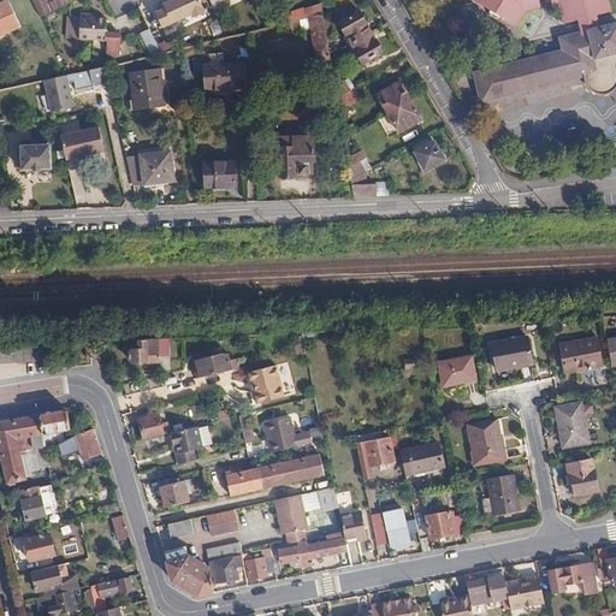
[(157,12),(164,27),(194,13),(196,17),(207,12),(201,0),(171,0),(165,4),(166,7),(157,12)]
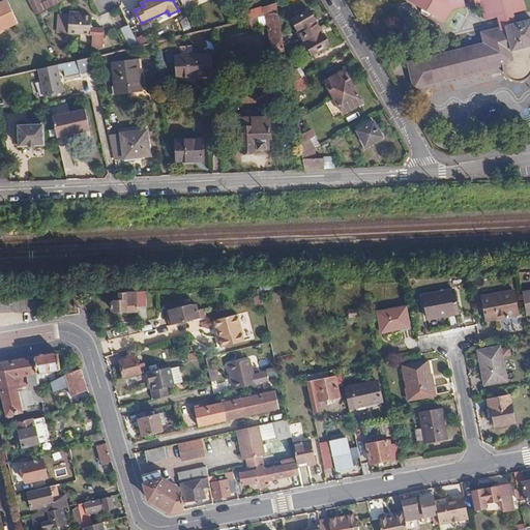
[(431,12),(444,21),(451,7),(466,4),(464,0),(469,0),(470,3),(480,0),(486,20),(498,17),(500,27),(481,32),(484,42),(408,61),(415,87),(501,65),(505,74),(509,78),(514,80),(522,80),(528,77),(529,75),(529,20),(516,24),(512,12),(526,9),(523,0),(408,0),(421,8),(421,10),(423,13),(427,15),(431,15),(431,12)]
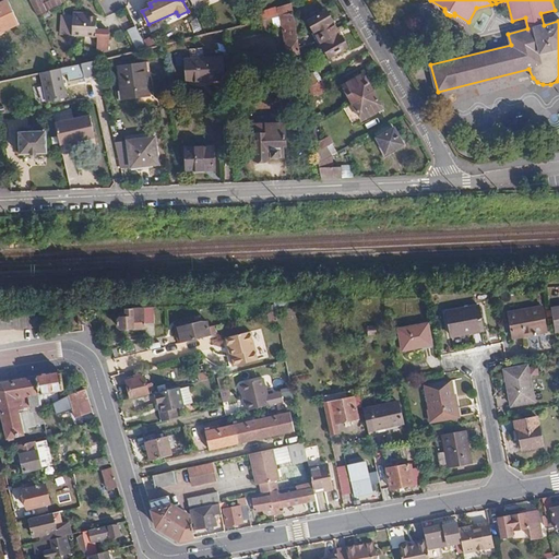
[(0,32),(19,24),(8,1),(0,3),(0,32)]
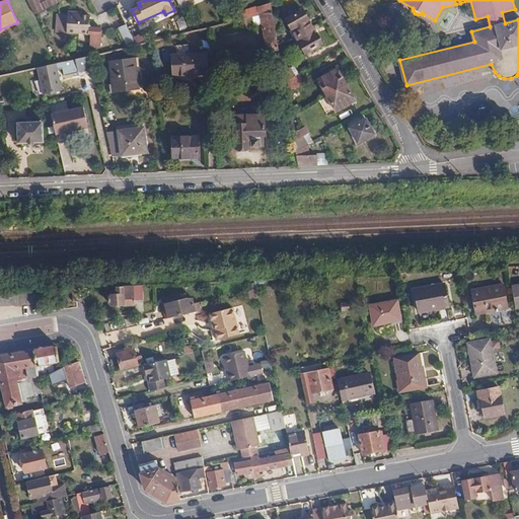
[(257,9),(258,16),(261,15),(272,13),(271,4),(257,9)]
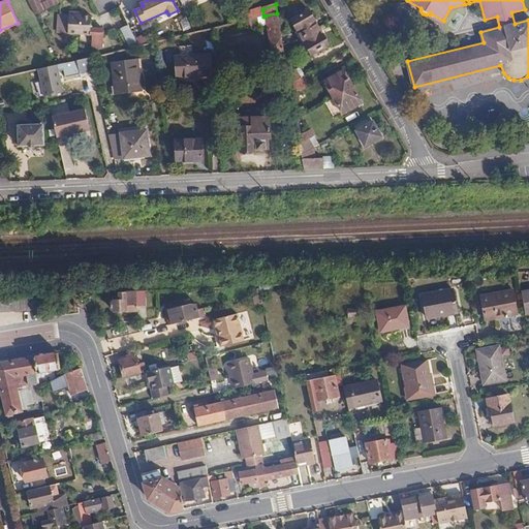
[(292,21),(302,38),(318,29),(309,12),(292,21)]
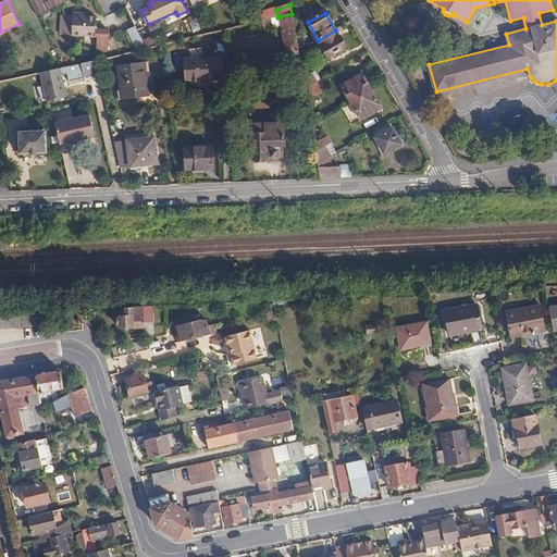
[(292,14),(280,16),(287,54),(299,53),(292,14)]
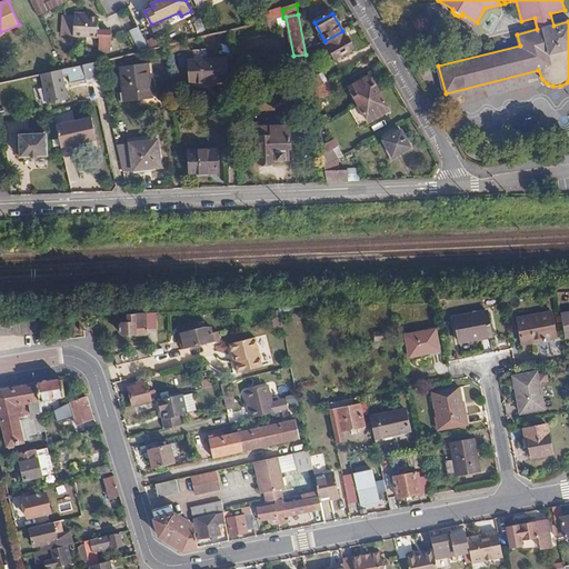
[(67,36),(67,37),(99,38),(100,17),(92,17),(76,17),(67,16),(67,17),(67,36)]
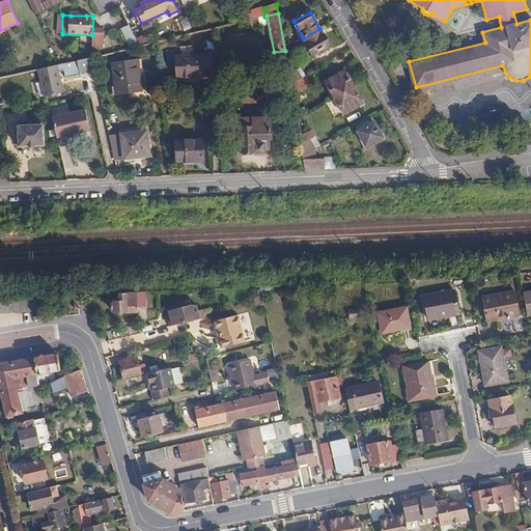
[(131,48),(139,44),(131,24),(122,27),(131,48)]
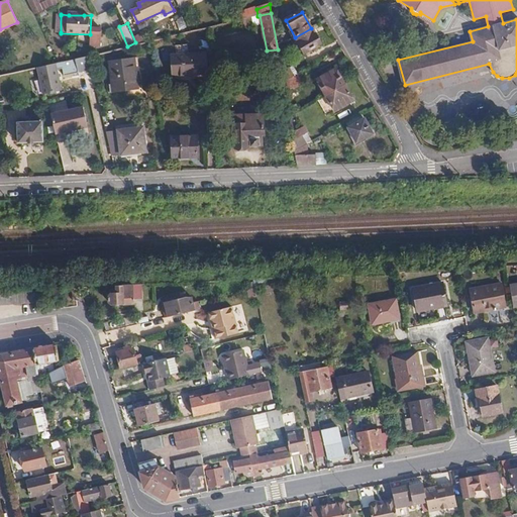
[(311,28),(295,37),(305,56),(321,44),(311,28)]
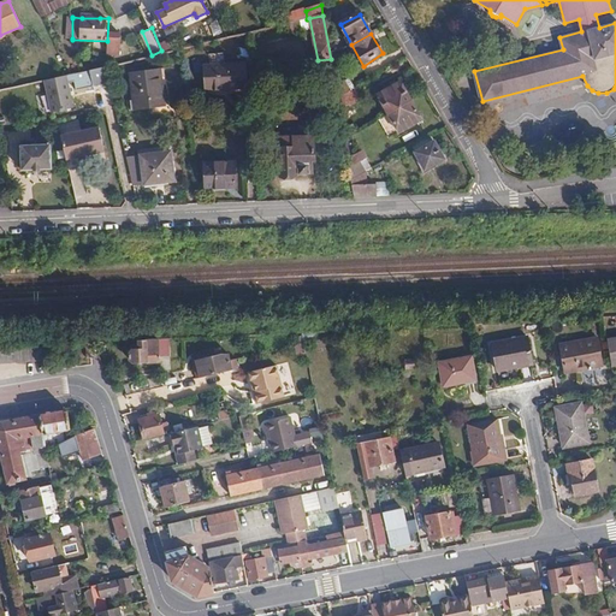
[(114,45),(114,63),(126,60),(125,43),(114,45)]
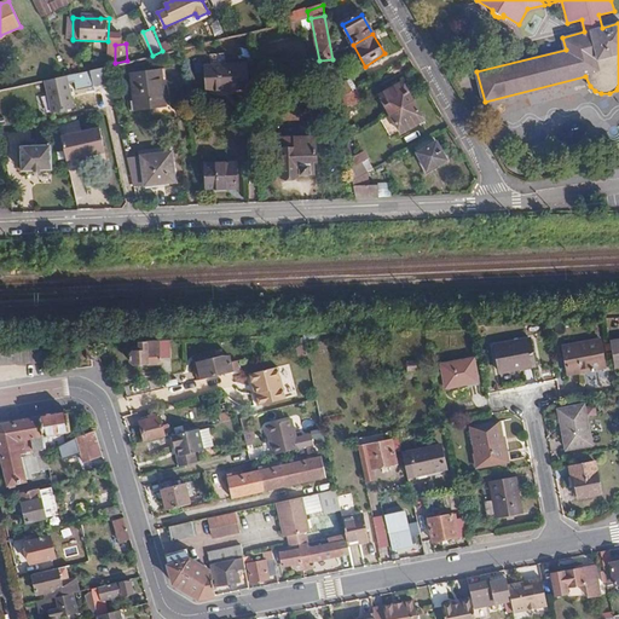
[(94,85),(111,81),(108,64),(69,74),(71,86),(69,87),(69,86),(0,100),(7,128),(13,127),(12,126),(100,105),(94,85)]
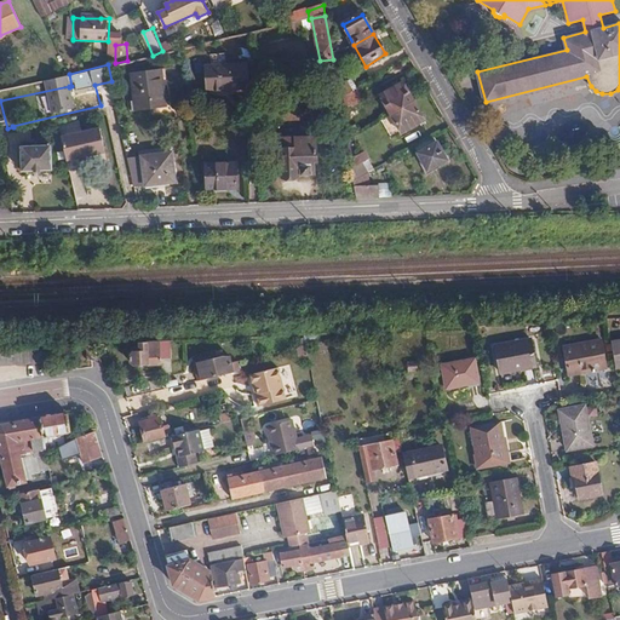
[(250,91),(248,67),(207,67),(208,92),(250,91)]
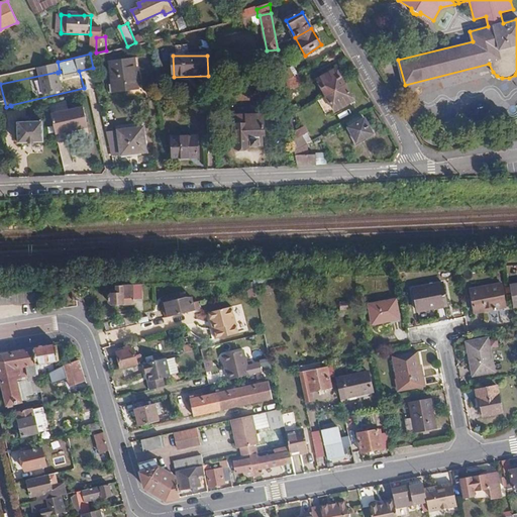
[(139,89),(136,58),(111,61),(114,92),(139,89)]
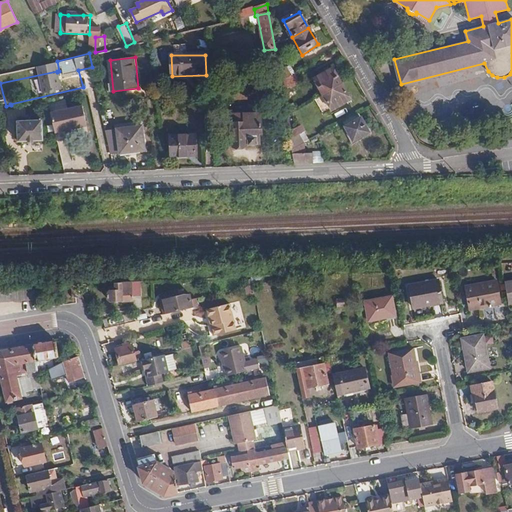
[(291,66),(279,72),(281,82),(292,76),(295,74),(291,66)]
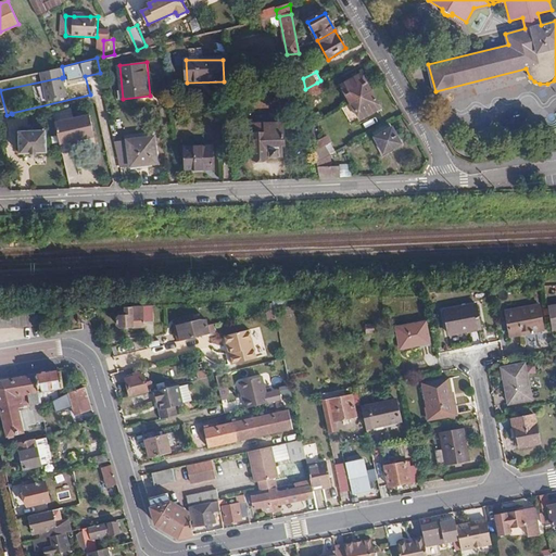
[(352,103),(371,92),(362,77),(342,88),(352,103)]
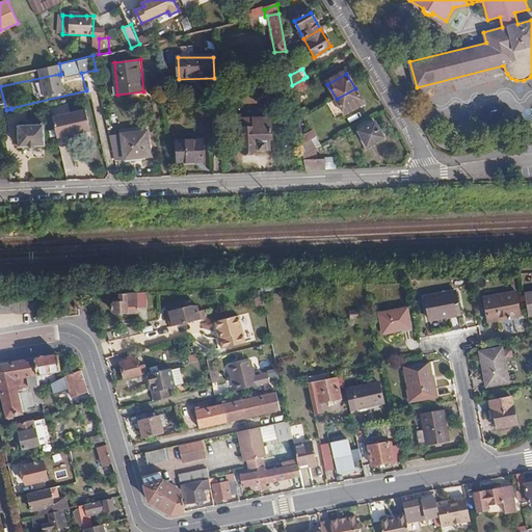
[(309,88),(303,79),(292,85),(294,97),(309,88)]
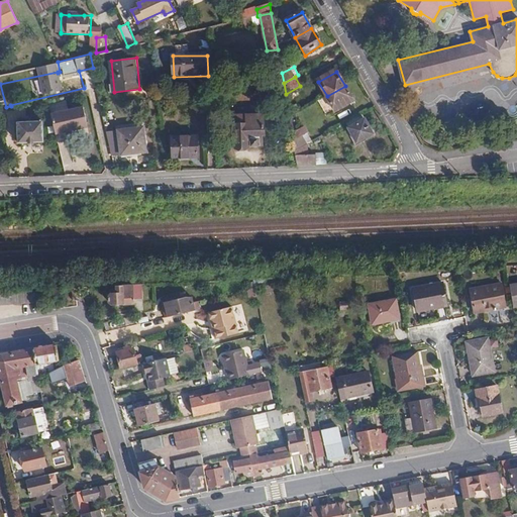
[(354,101),(345,86),(327,96),(336,112),(354,101)]
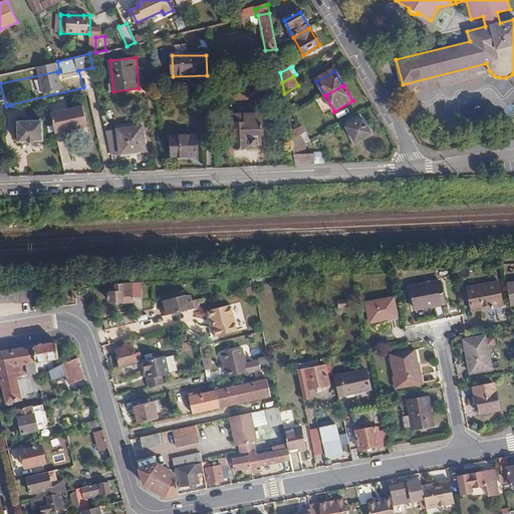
[(56,134),(91,130),(88,105),(53,109),(56,134)]
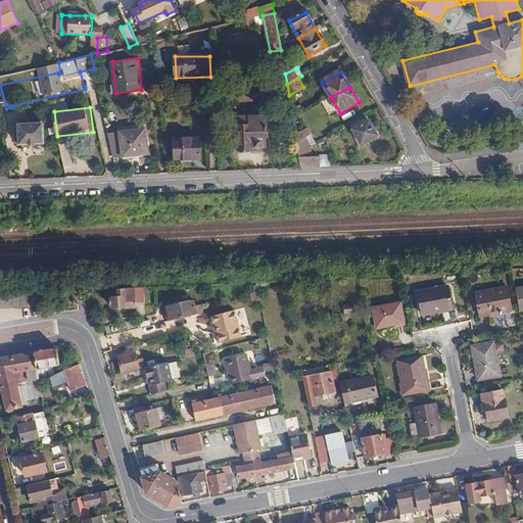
[(268,137),(267,116),(237,117),(238,149),(251,149),(251,147),(265,147),(265,137),(268,137)]
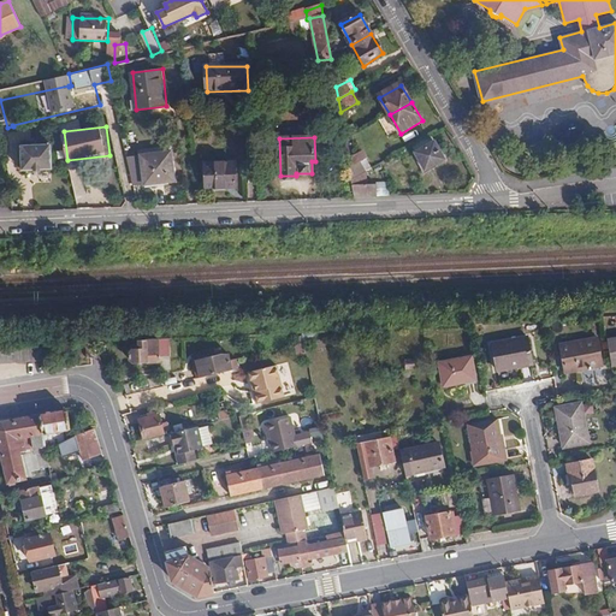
[(444,159),(434,143),(416,155),(425,171),(444,159)]
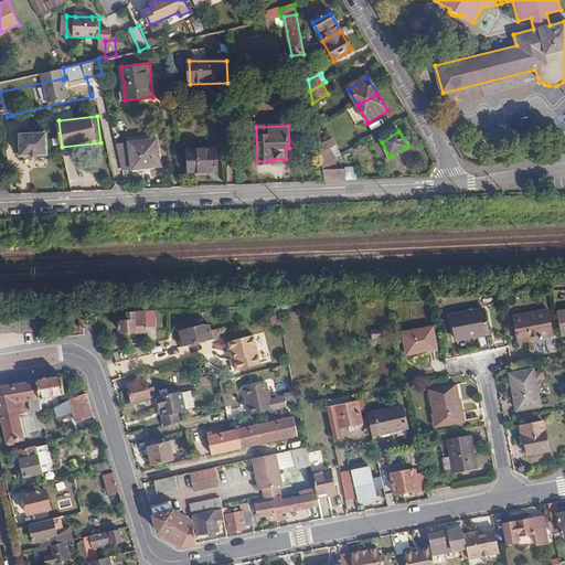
[(46,132),(19,134),(20,156),(46,155),(46,132)]
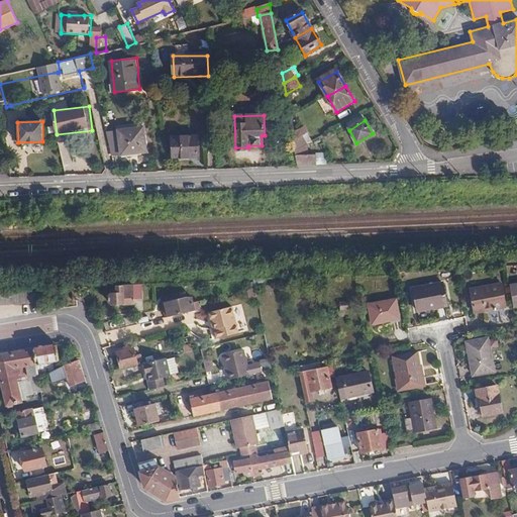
[(141,129),(118,131),(120,154),(144,152),(141,129)]
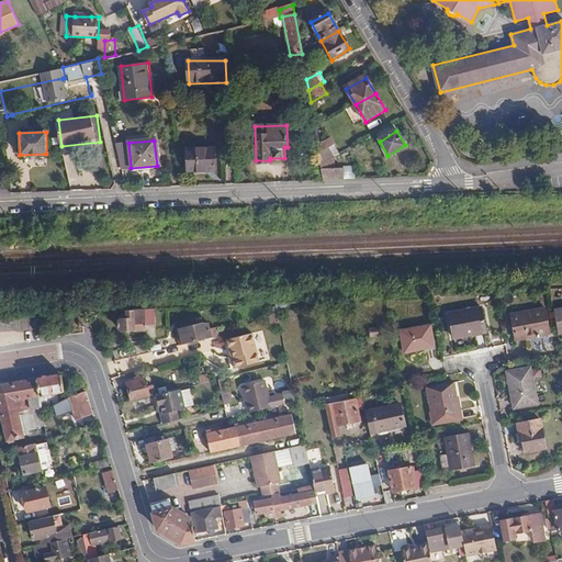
[(215,172),(214,149),(188,152),(189,173),(215,172)]
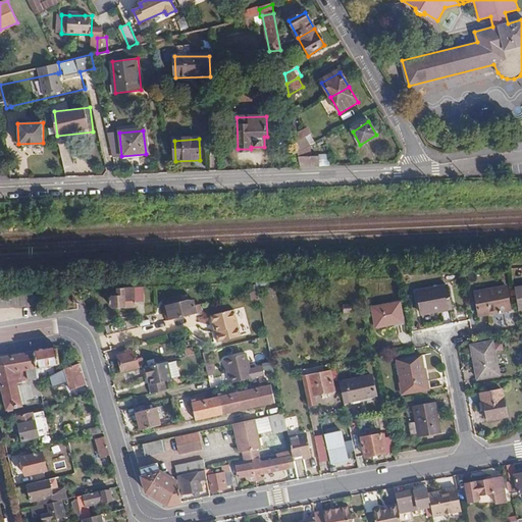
[(297,144),(299,153),(310,146),(306,139),(297,144)]
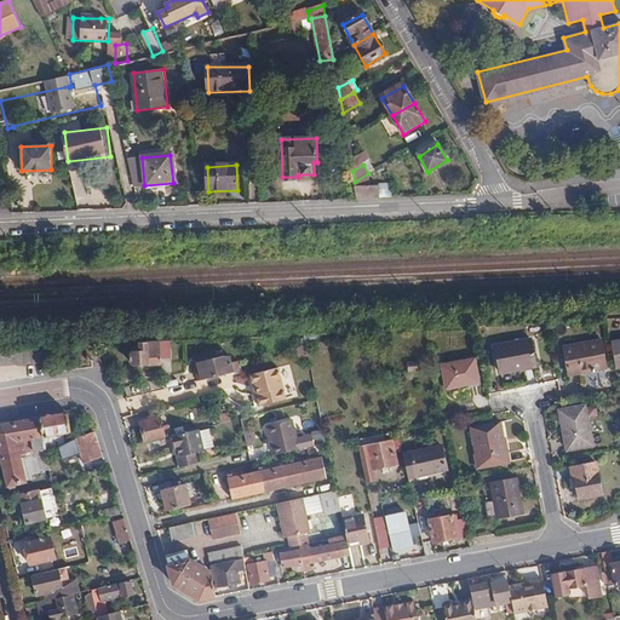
[(355,182),(357,199),(380,197),(380,187),(375,187),(377,190),(369,190),(368,173),(355,182)]
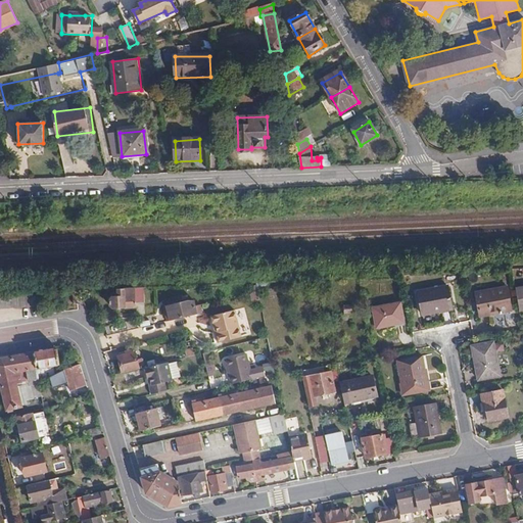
[(107,168),(107,159),(93,159),(94,169),(107,168)]
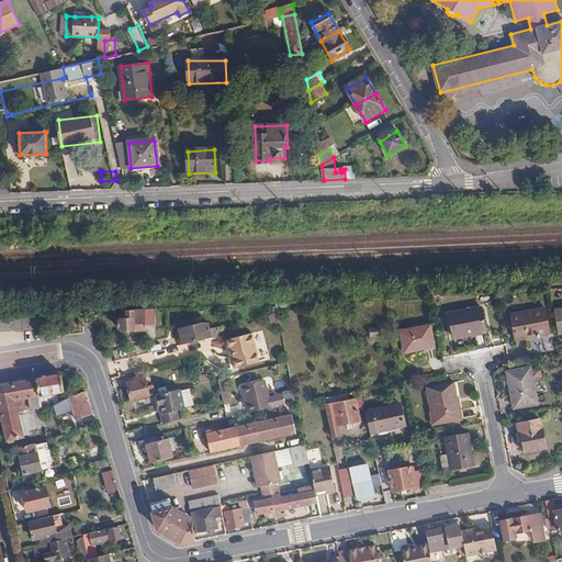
[(486,330),(481,306),(450,312),(453,336),(486,330)]
